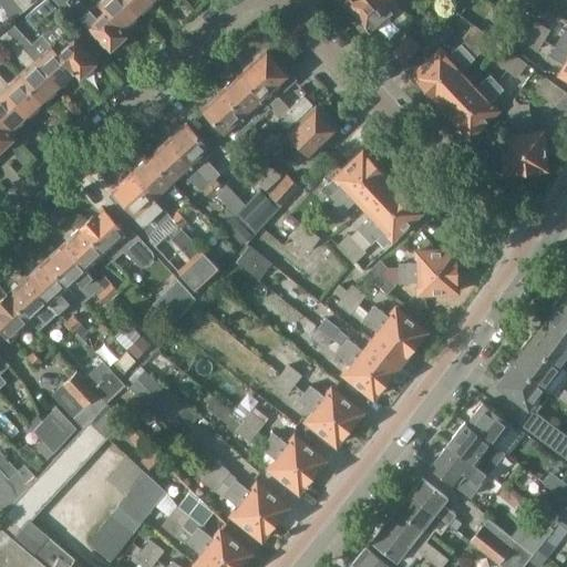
[(22,11),(12,0),(0,0),(0,2),(13,19),(22,11)]
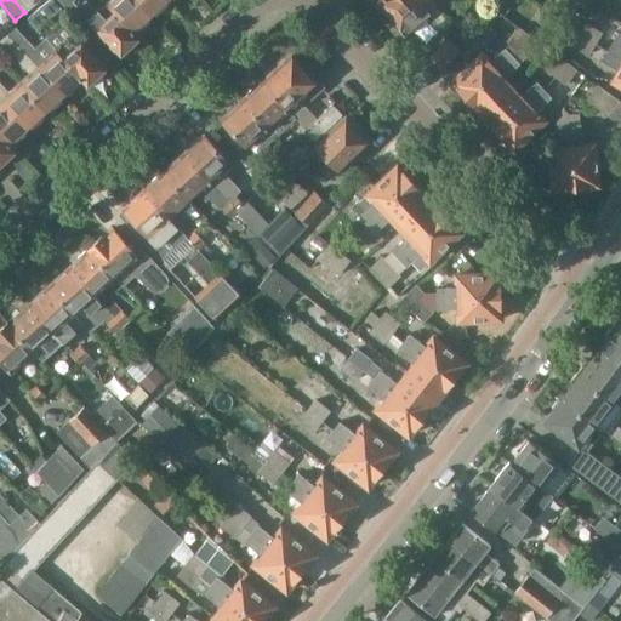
[(13,0),(24,12),(36,3),(34,0),(13,0)]
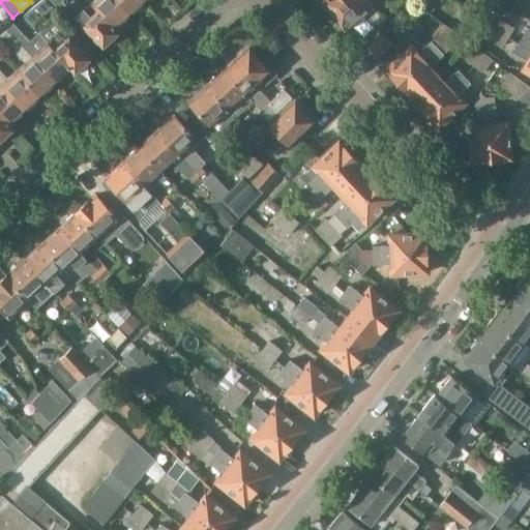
[(52,7),(45,0),(41,0),(24,16),(32,24),(52,7)]
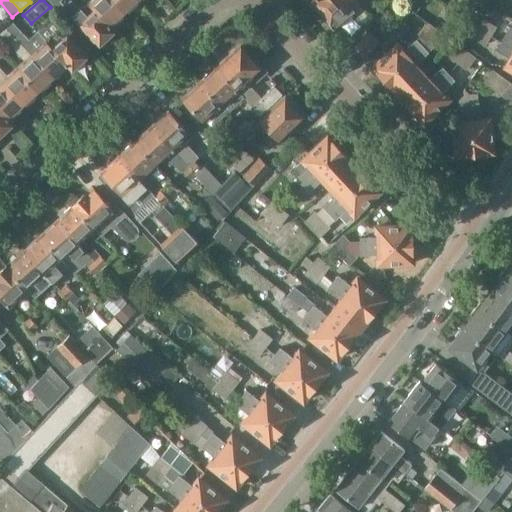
[(91,0),(88,3),(91,6),(111,27),(125,14),(111,0),(91,0)]
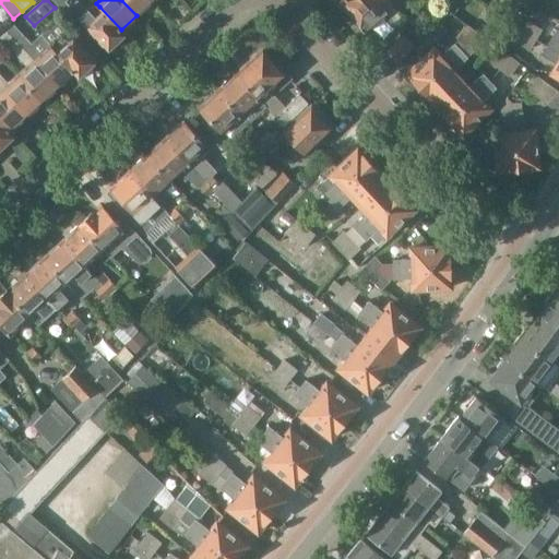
[(150,3),(153,0),(152,0),(121,0),(137,15),(143,9),(146,10),(150,7),(150,3)]
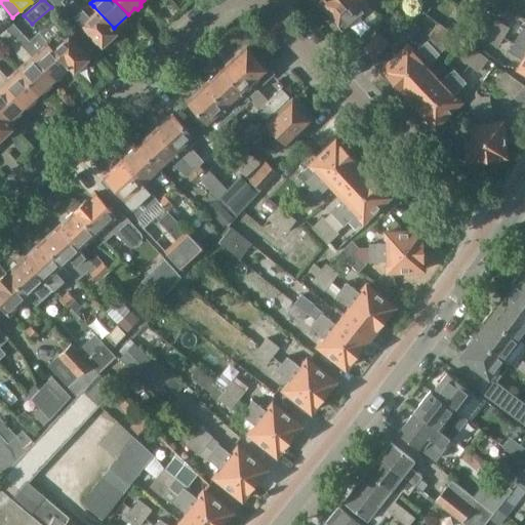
[(364,12),(353,0),(326,0),(321,4),(334,19),(342,30),(364,12)]
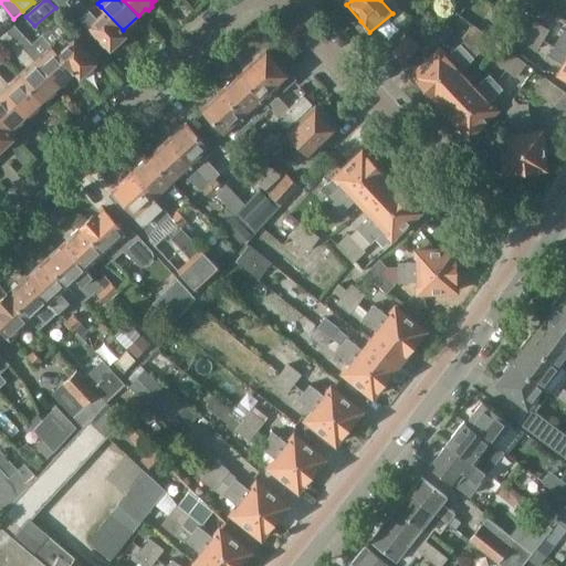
[(380,0),(392,13),(399,22),(406,17),(391,0),(380,0)]
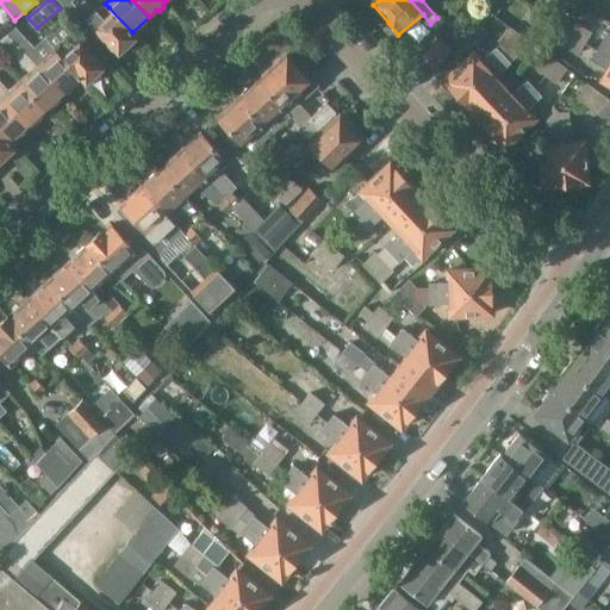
[(132,32),(109,7),(98,17),(83,1),(76,8),(85,18),(94,30),(95,30),(118,55),(137,38),(132,32)]
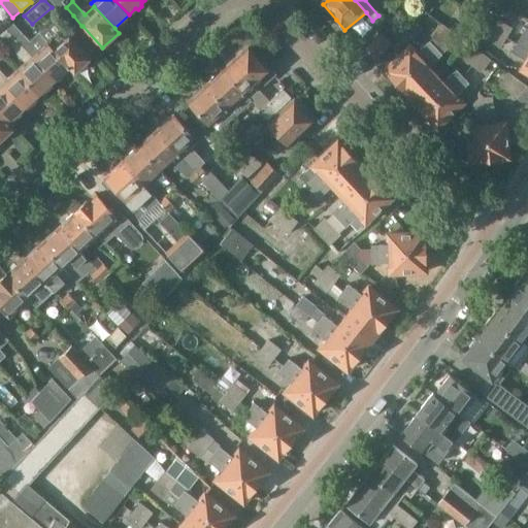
[(39,33),(47,42),(53,48),(70,68),(74,73),(78,69),(80,70),(86,65),(86,63),(90,59),(55,20),(39,33)]
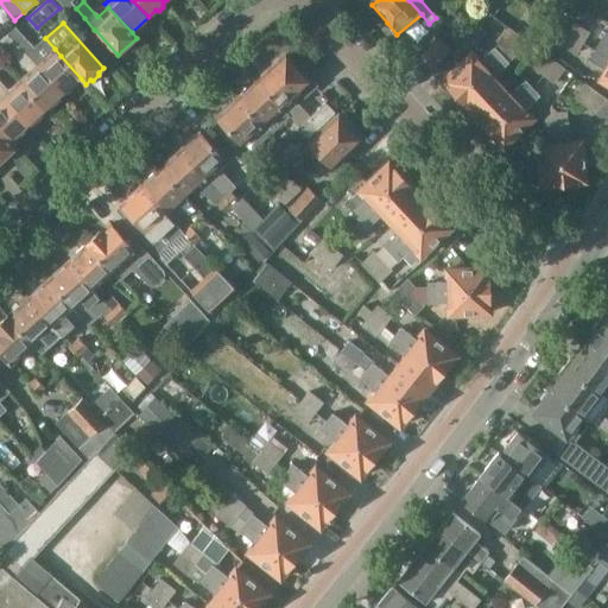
[(588,32),(574,24),(567,35),(582,44),(588,32)]
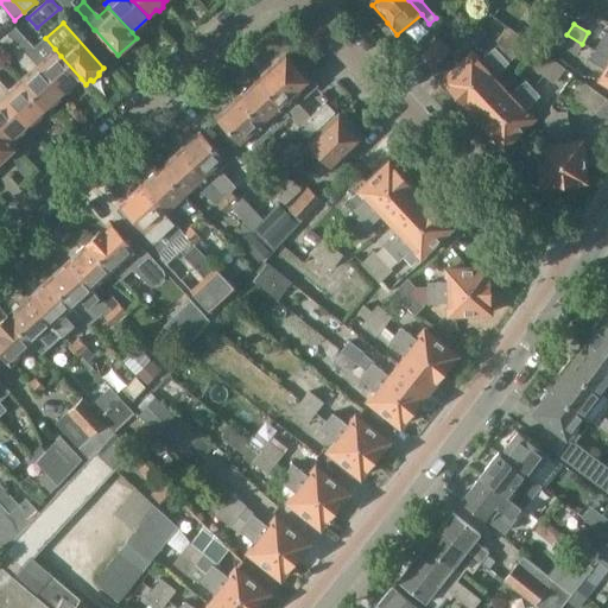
[(494,48),(500,55),(506,62),(529,40),(515,31),(507,26),(496,40),(498,42),(494,48)]
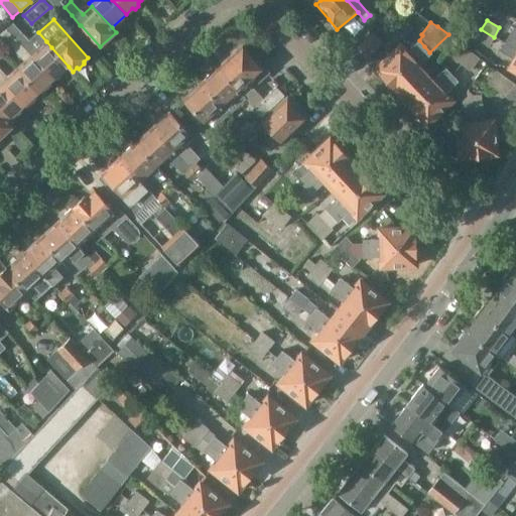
[(6,28),(53,81),(69,67),(51,47),(46,41),(37,50),(13,23),(6,28)]
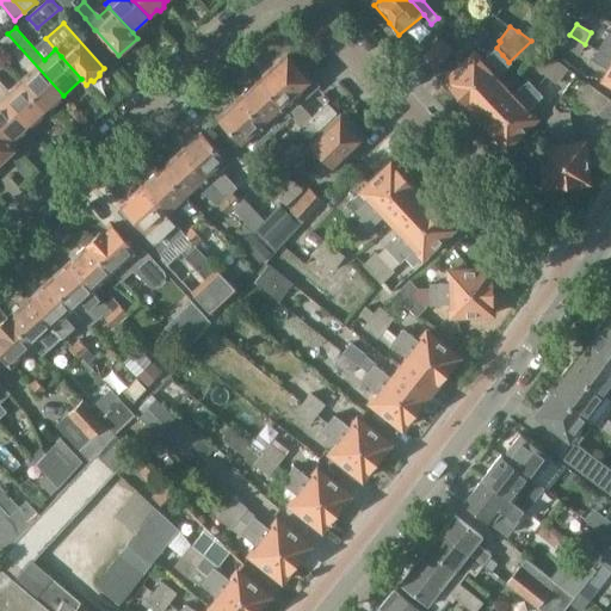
[(480,29),(469,41),(476,48),(488,36),(480,29)]
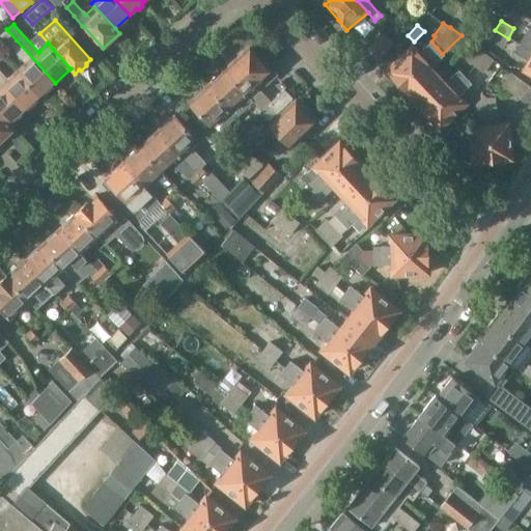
[(530,28),(529,27),(519,45),(530,51),(530,28)]
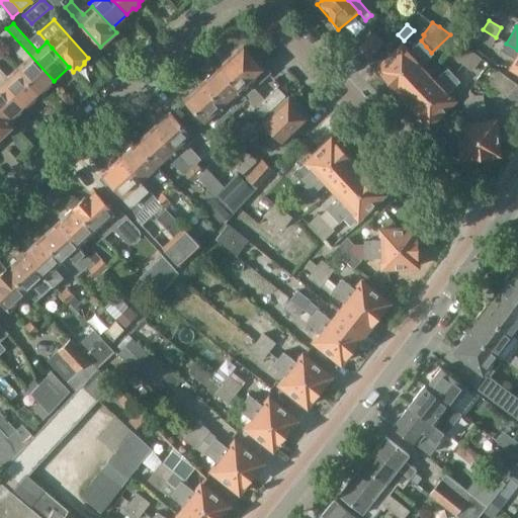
[(0,35),(24,63),(16,70),(38,95),(54,81),(6,28),(0,33),(0,35)]
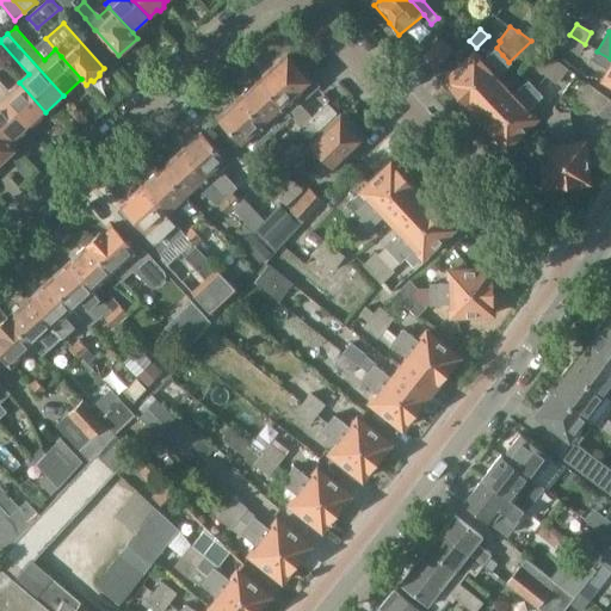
[(569,35),(563,45),(579,55),(585,44),(569,35)]
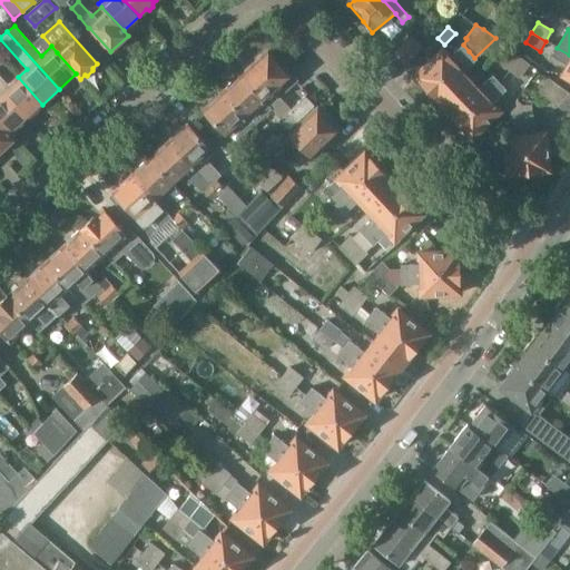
[(403,66),(421,48),(411,37),(393,55),(403,66)]
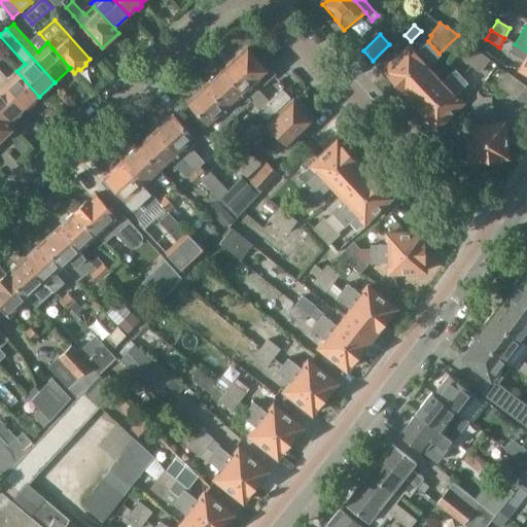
[(383,70),(395,82),(433,47),(428,41),(416,54),(409,46),(383,70)]
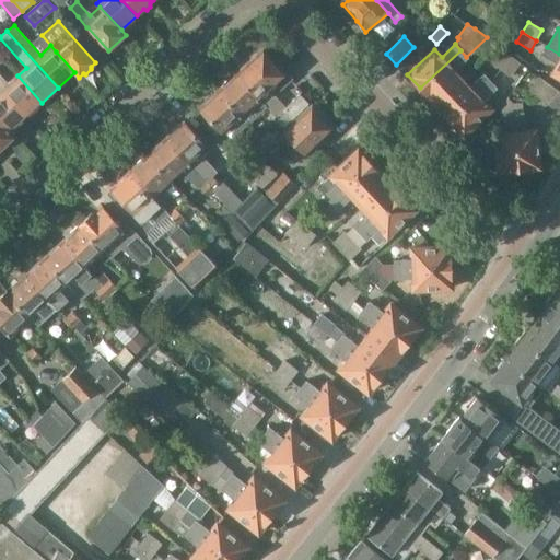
[(501,47),(491,61),(500,69),(511,55),(501,47)]
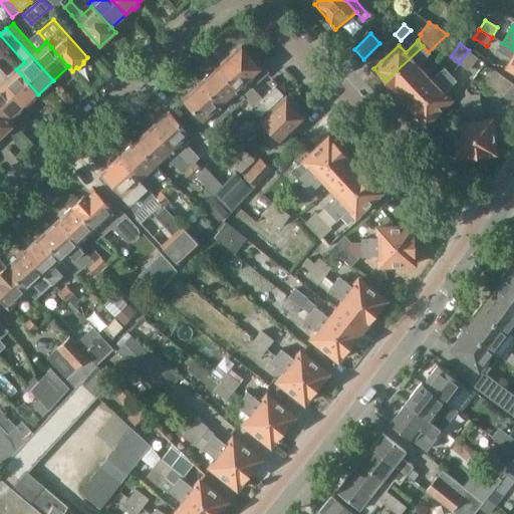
[(513,49),(502,43),(497,51),(511,59),(507,66),(513,70),(513,49)]
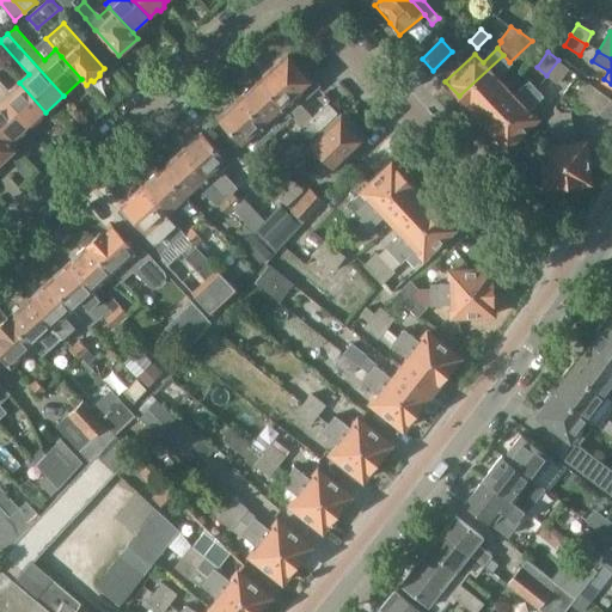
[(288,55),(271,71),(268,71),(262,75),(262,79),(259,80),(286,109),(303,92),(306,97),(318,86),(316,85),(288,55)]
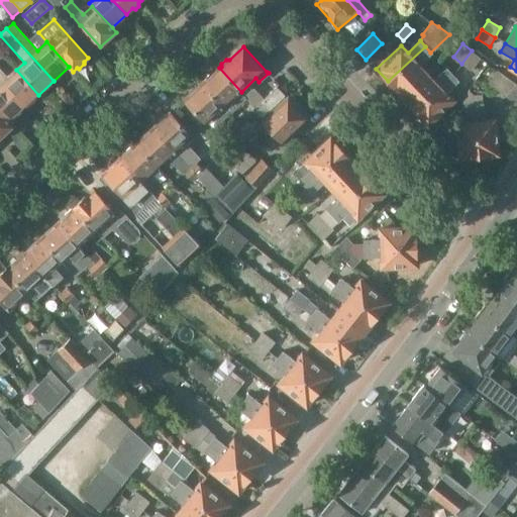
[(425,46),(388,81),(401,96),(426,72),(419,65),(431,53),(430,53),(425,46)]
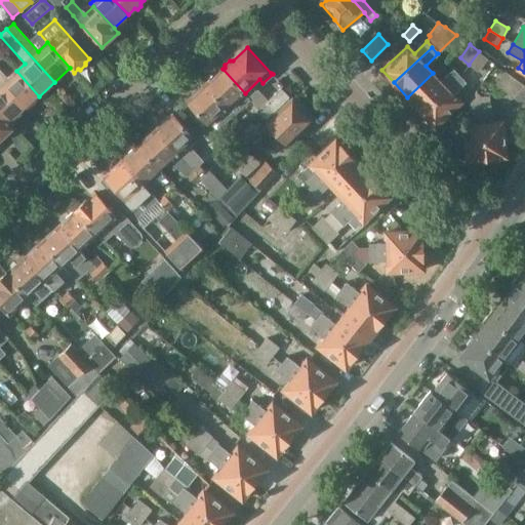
[(479,51),(469,65),(479,72),(488,58),(479,51)]
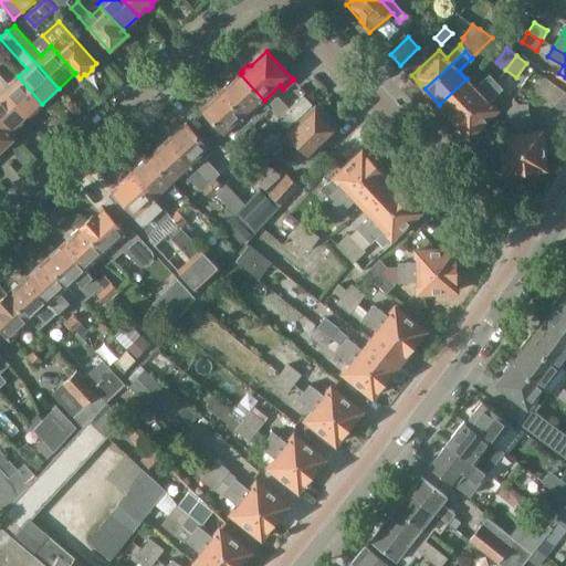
[(221,93),(251,126),(271,108),(264,101),(240,74),(232,82),(229,82),(224,86),(223,90),(221,93)]
